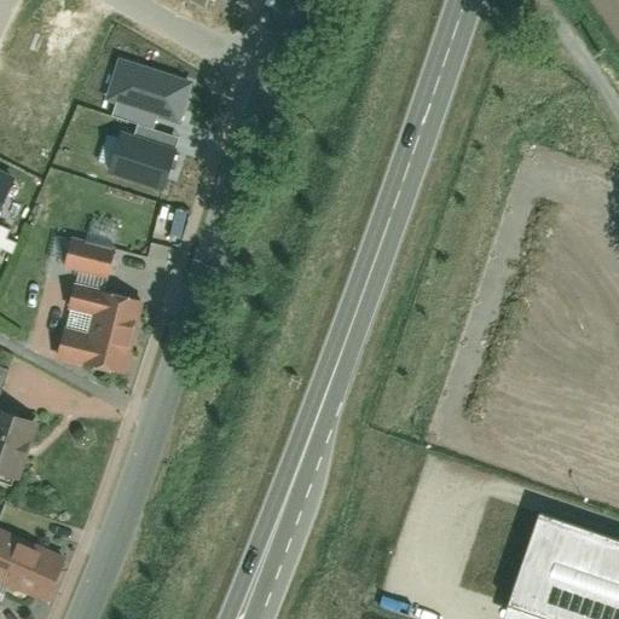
[(180,125),(192,82),(119,58),(106,99),(180,125)]
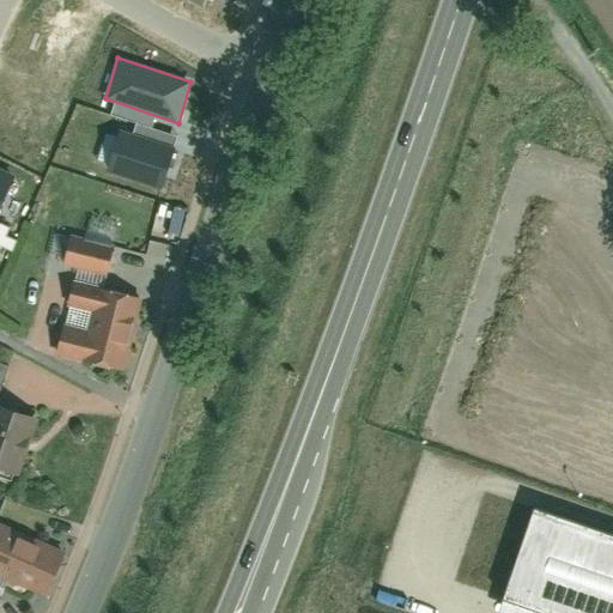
[(174,145),(122,131),(110,173),(162,187),(174,145)]
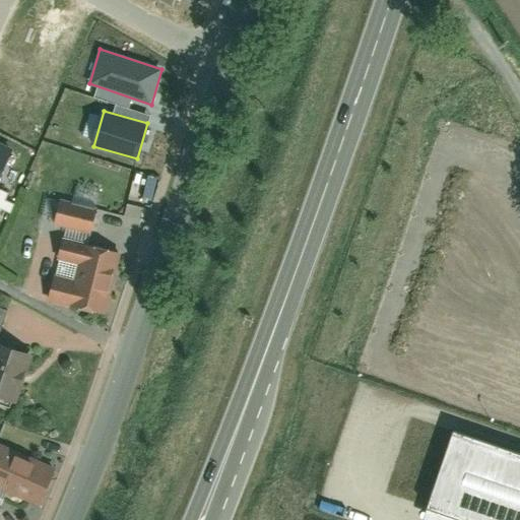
[(0,180),(14,150),(0,143),(0,180)]
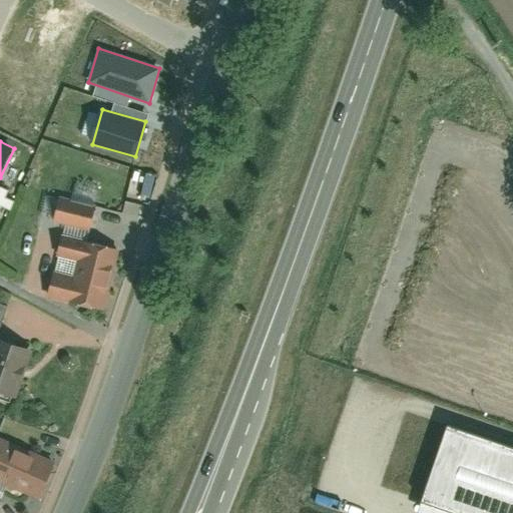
[(53,222),(91,230),(97,204),(59,196),(53,222)]
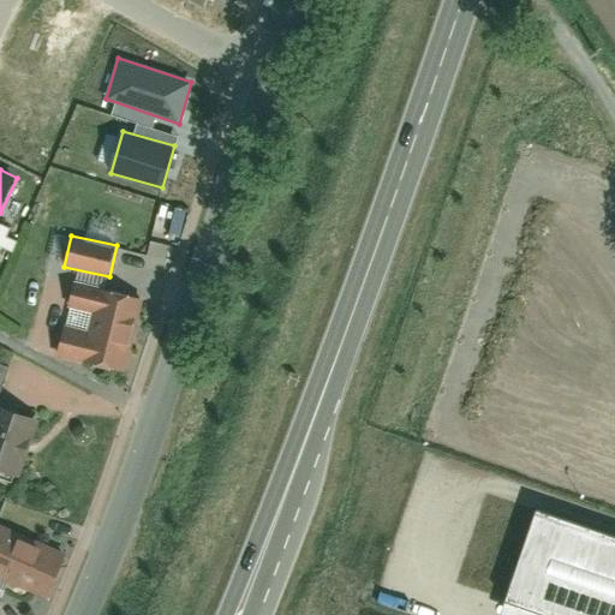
[(73,284),(58,354),(126,369),(142,298),(73,284)]
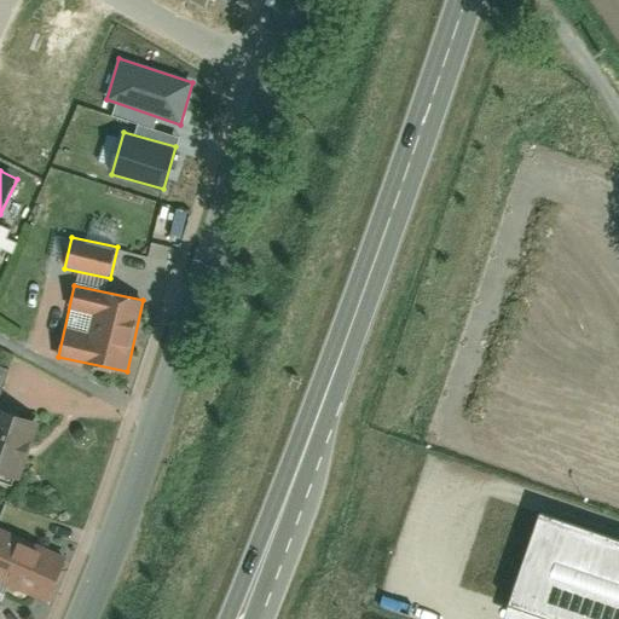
[(0,411),(0,475),(19,482),(40,426),(0,411)]
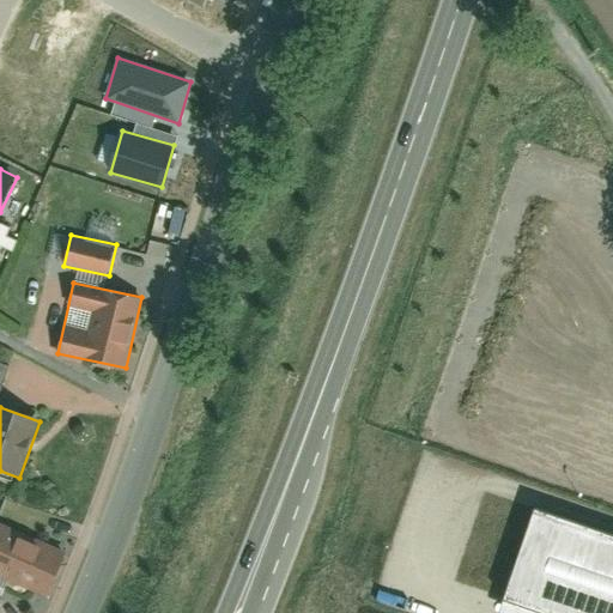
[(612,612),(612,539),(534,513),(503,600),(542,612),(612,612)]
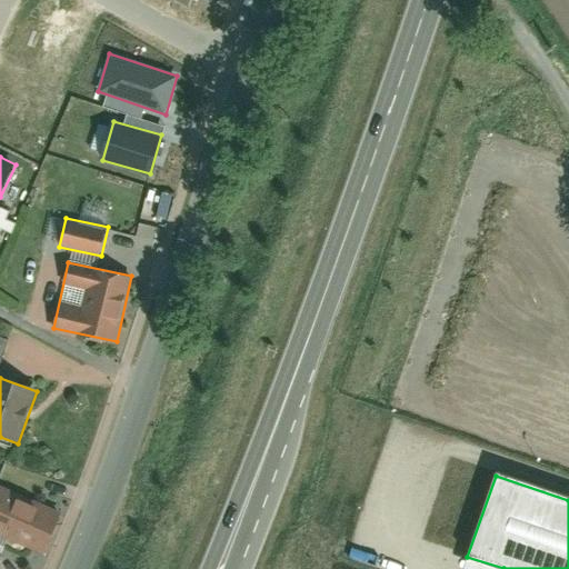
[(0,487),(0,536),(40,555),(59,515),(0,487)]
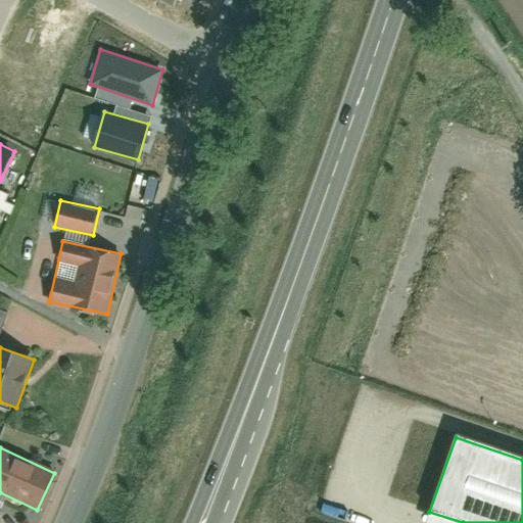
All buildings are outlined.
